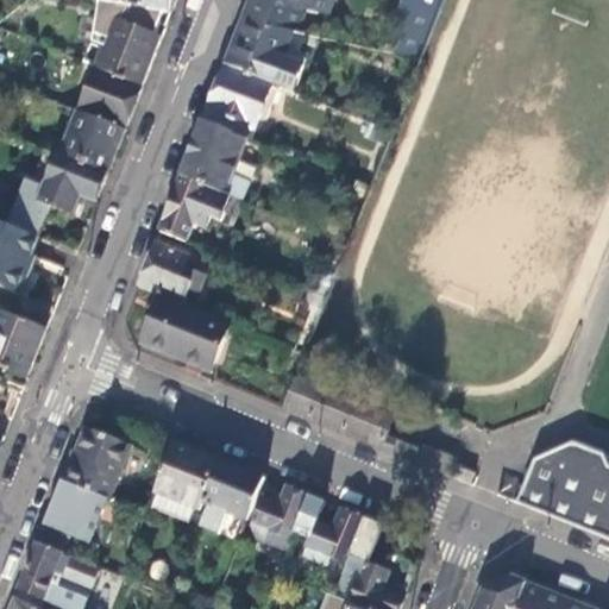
[(95,0),(98,1),(163,12),(169,13),(174,0),(95,0)]
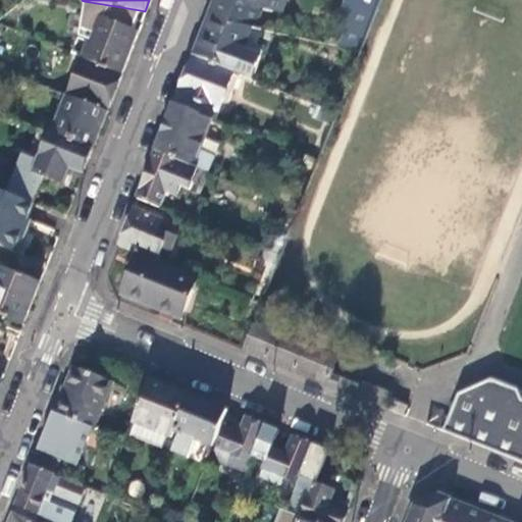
[(288,0),(215,0),(208,18),(253,29),(262,7),(283,11),(288,0)]
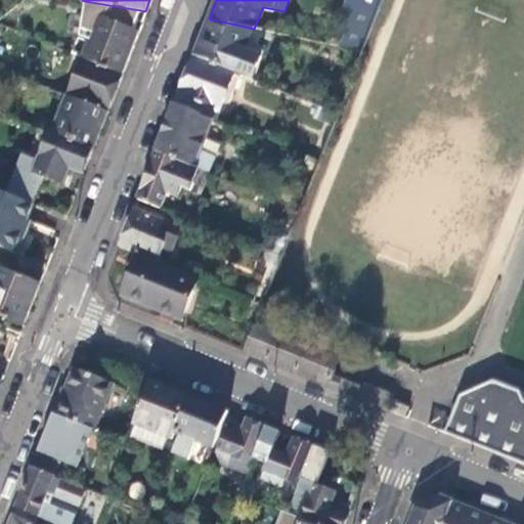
[(361,52),(381,0),(357,0),(339,47),(361,52)]
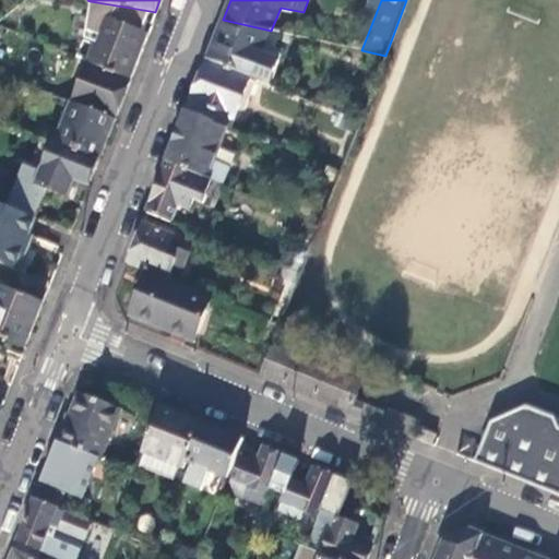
[(130,78),(146,34),(142,33),(150,11),(90,1),(85,30),(92,33),(88,42),(82,39),(75,56),(90,61),(130,78)]
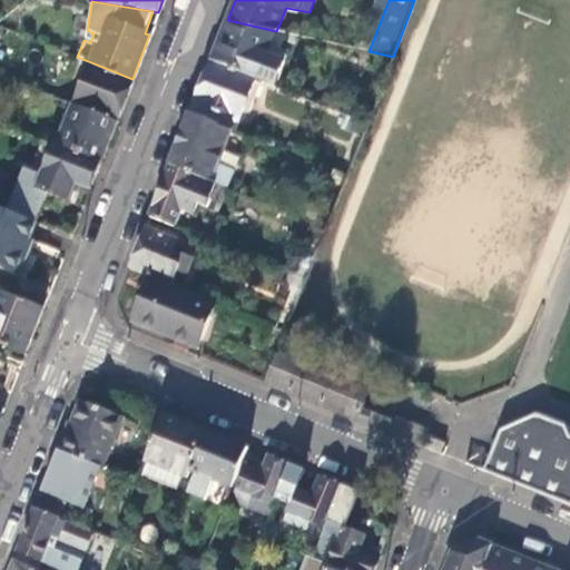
[(254,79),(283,90),(294,65),(275,57),(285,33),(276,31),(227,20),(210,62),(254,79)]
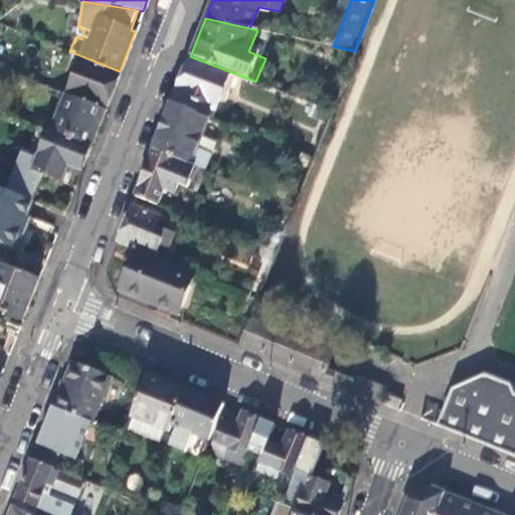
[(106,109),(120,71),(82,56),(67,94),(106,109)]
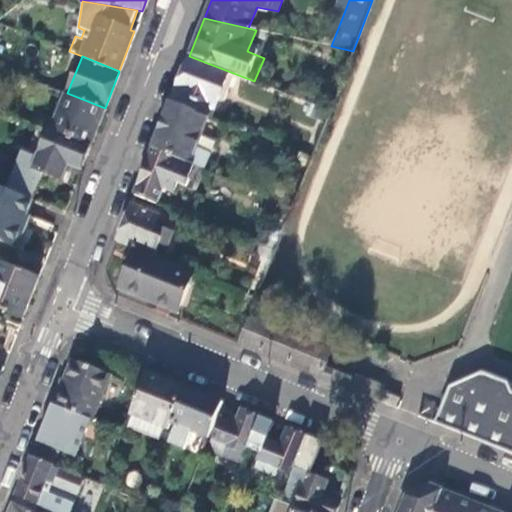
[(228,71),(189,56),(171,101),(211,117),(228,71)]
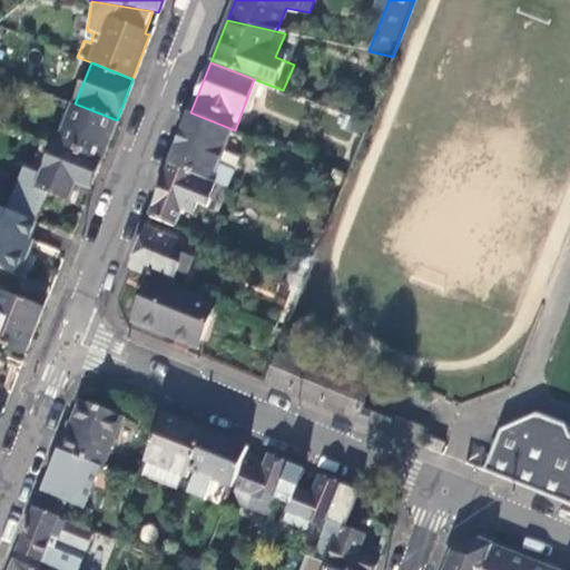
[(70,101),(52,144),(53,145),(100,163),(117,120),(75,104),(70,101)]
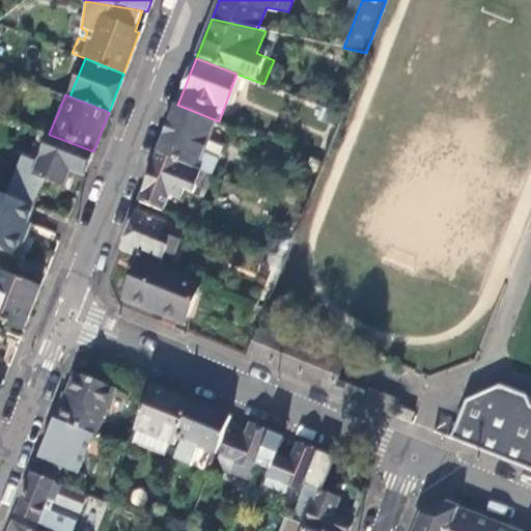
[(202,171),(212,175),(220,156),(204,149),(206,144),(221,150),(230,127),(219,121),(177,105),(159,154),(202,171)]
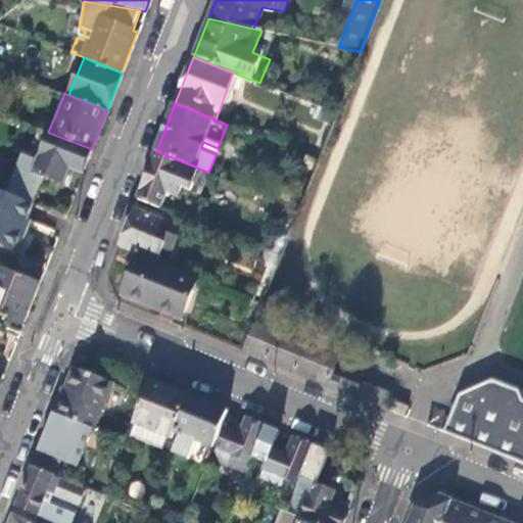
[(83,173),(92,149),(49,133),(39,159),(31,156),(27,168),(63,182),(68,168),(83,173)]
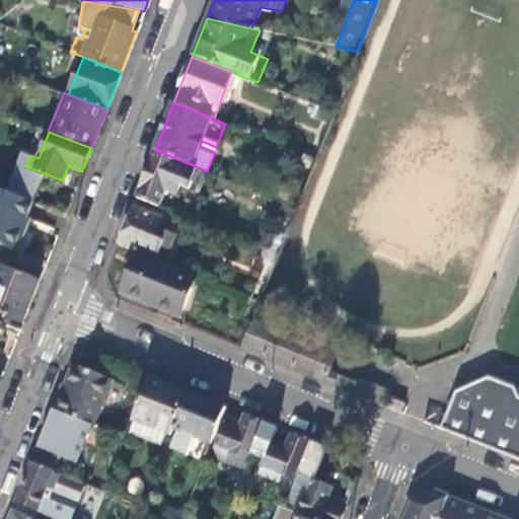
[(198,167),(155,150),(136,198),(158,207),(161,200),(166,202),(171,191),(175,193),(178,183),(189,189),(198,167)]
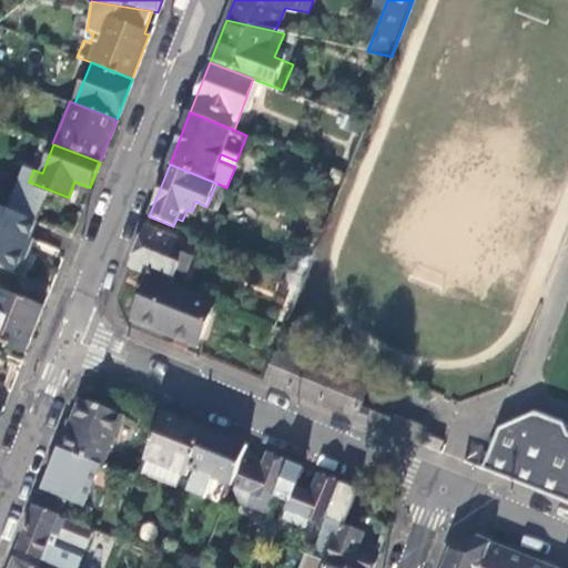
[(36,221),(4,209),(0,206),(0,265),(21,274),(30,252),(23,250),(29,237),(36,221)]
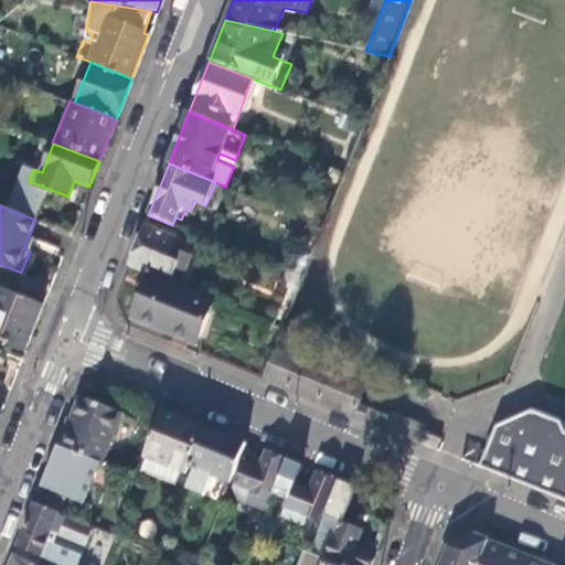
[(174,238),(144,226),(128,266),(149,275),(170,283),(176,268),(178,263),(182,264),(185,257),(176,253),(179,246),(172,244),(174,238)]
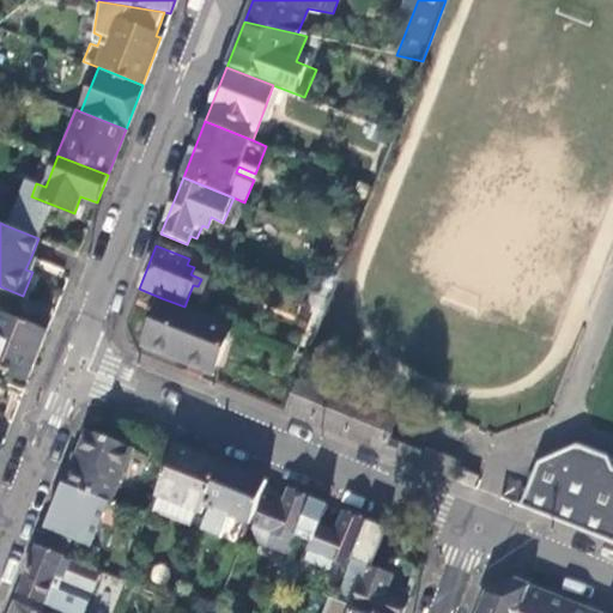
[(37,259),(31,256),(25,269),(32,272),(37,259)]
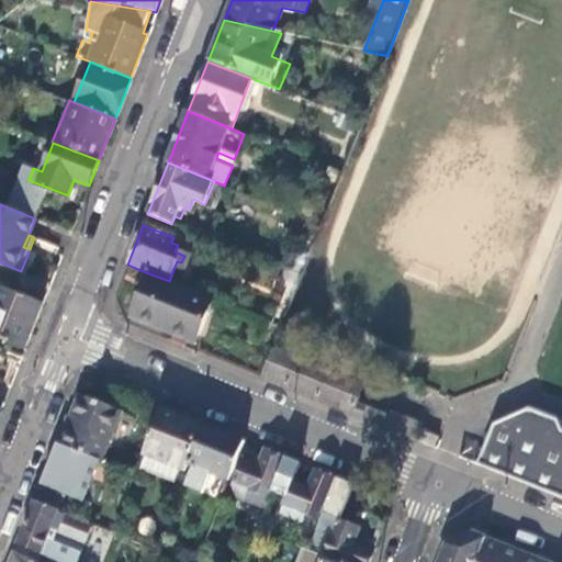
[(169,281),(148,273),(131,316),(194,343),(212,299),(169,281)]
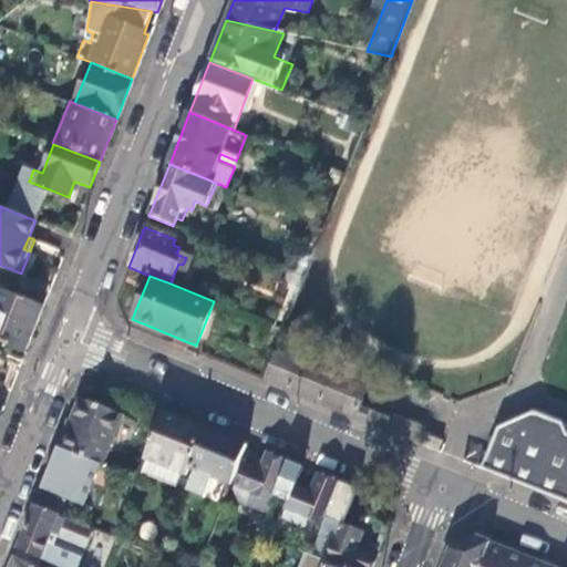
[(0,341),(24,352),(43,306),(1,289),(0,289),(0,341)]
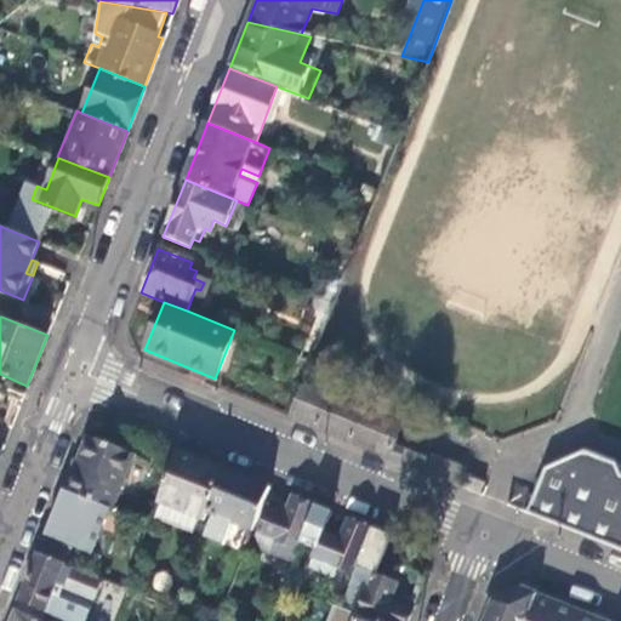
[(399,428),(300,387),(288,416),(457,484),(465,466),(443,457),(440,463),(393,445),(399,428)]
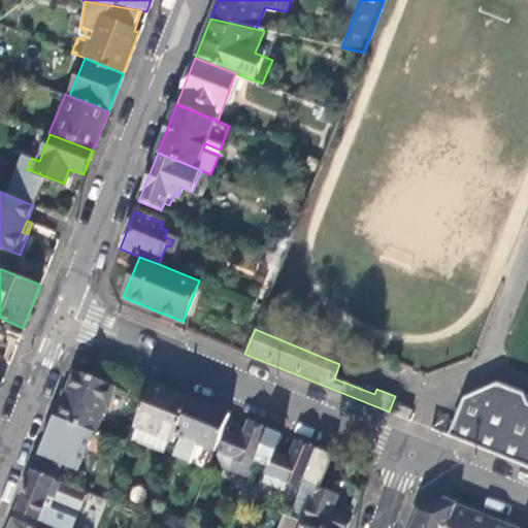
[(112,387),(73,372),(62,402),(60,401),(54,417),(93,433),(93,434),(94,435),(112,387)]
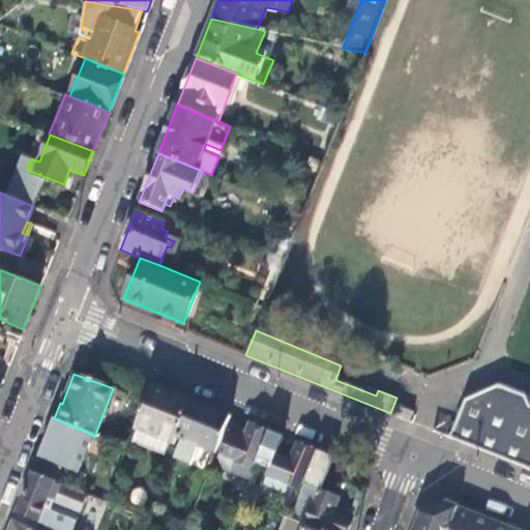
[(152,386),(131,443),(166,457),(170,443),(175,445),(192,402),(152,386)]
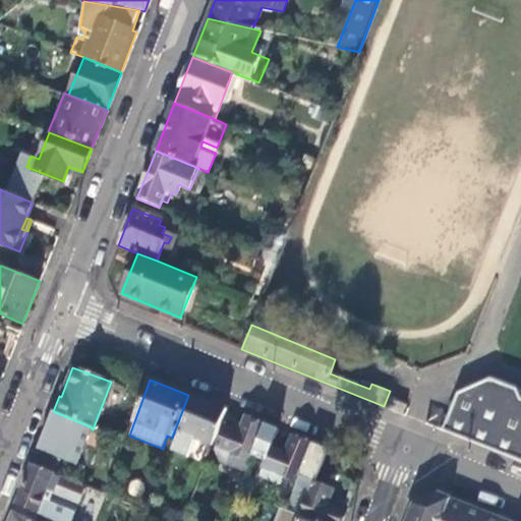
[(520,400),(520,401),(516,390),(490,381),(457,394),(443,429),(520,460),(520,400)]
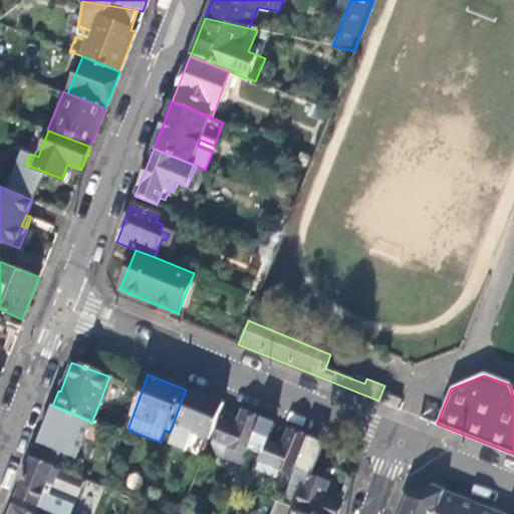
[(186,390),(170,432),(165,443),(202,457),(222,404),(186,390)]
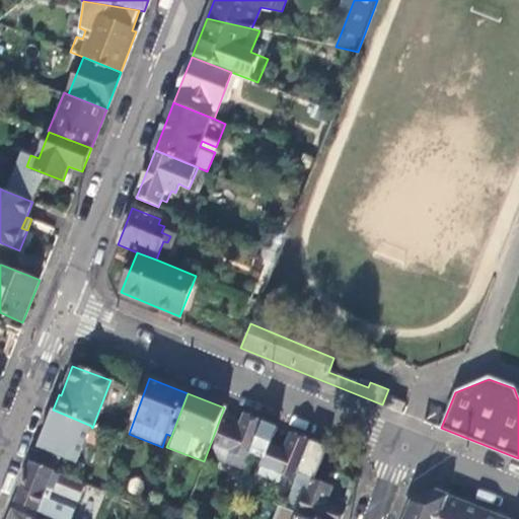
[(390,398),(386,406),(399,412),(402,402),(390,398)]
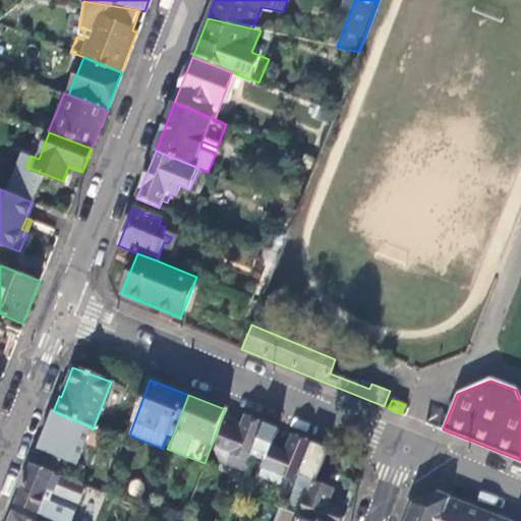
[(92,427),(53,411),(38,450),(77,465),(92,428),(92,427)]
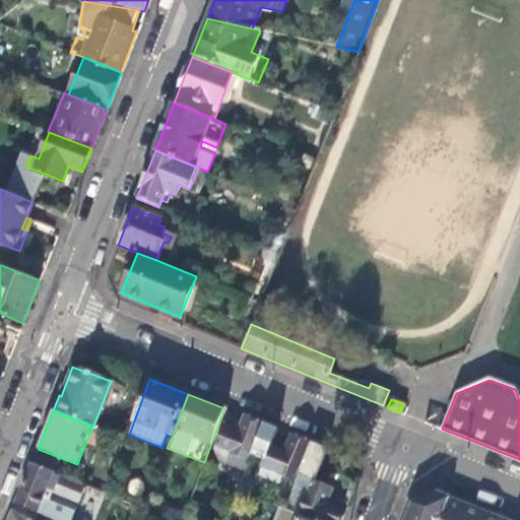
[(263,425),(245,416),(239,432),(224,427),(209,463),(213,467),(219,471),(224,474),(229,476),(220,496),(233,501),(237,492),(246,468),(252,454),(263,425)]
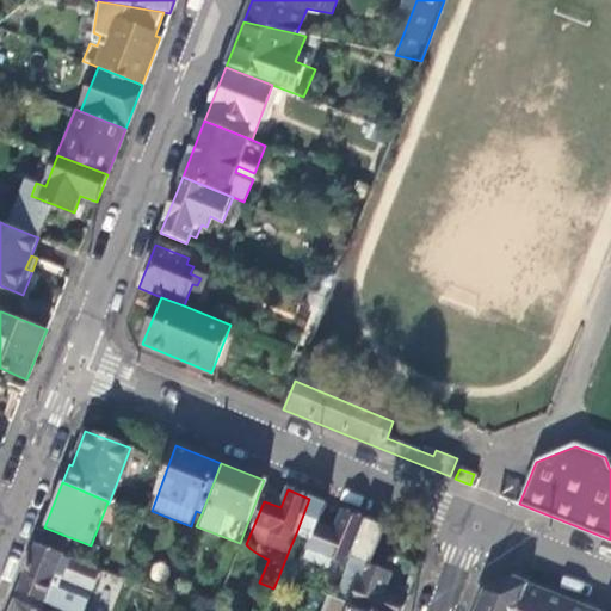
[(326,505),(309,499),(296,534),(313,539),(304,561),(329,571),(333,560),(347,566),(365,520),(343,512),(333,534),(316,526),(326,505)]
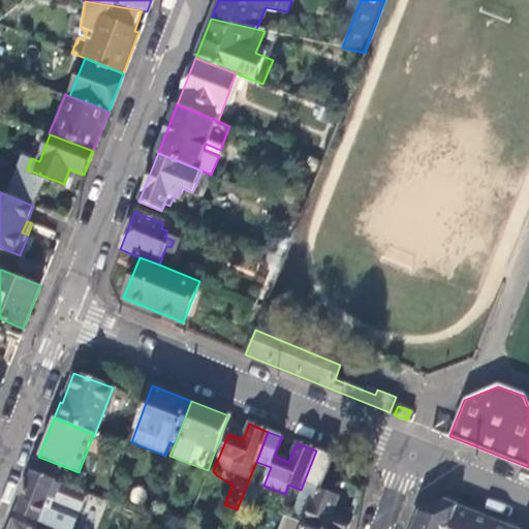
[(316,450),(301,490),(289,518),(305,524),(317,528),(347,528),(351,520),(333,512),(338,497),(310,487),(324,454),(316,450)]
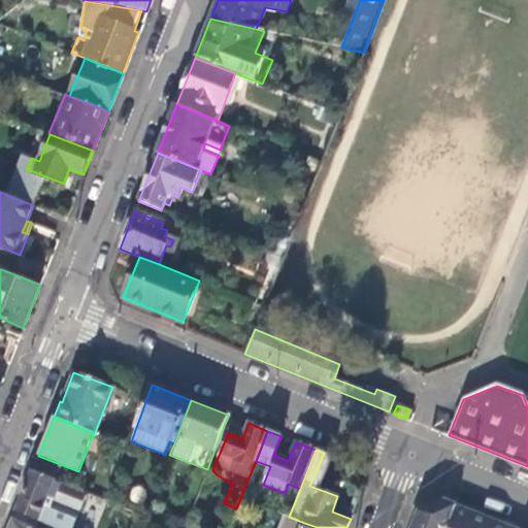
[(39,522),(56,481),(32,470),(15,513),(39,522)]
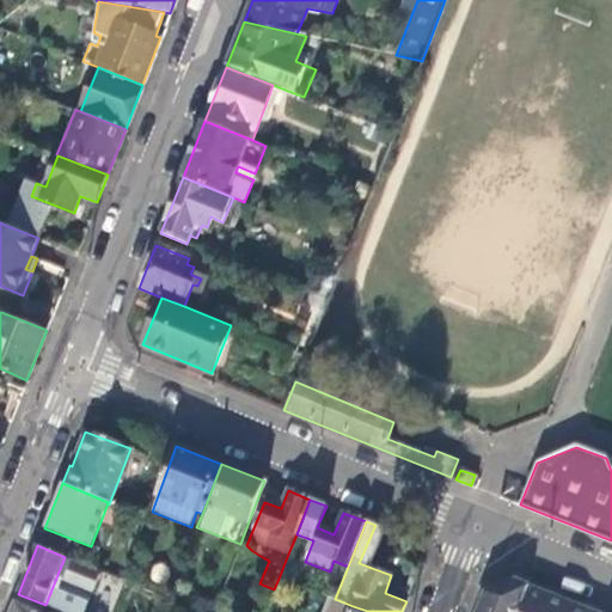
[(301,556),(289,551),(279,579),(291,582),(301,556)]
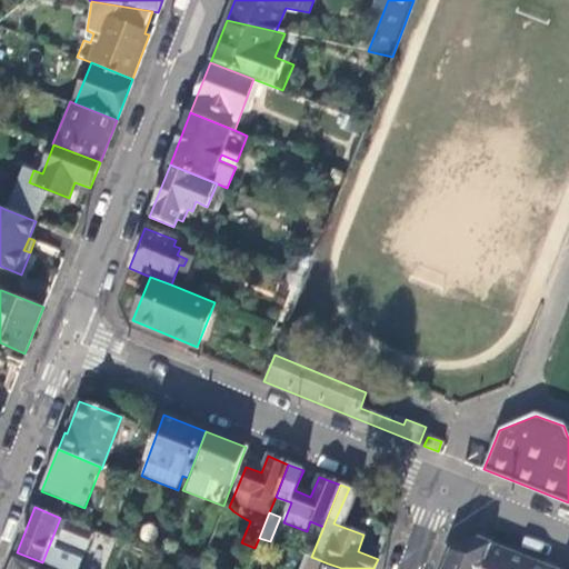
[(57,538),(57,539),(85,550),(91,531),(65,520),(58,538),(57,538)]
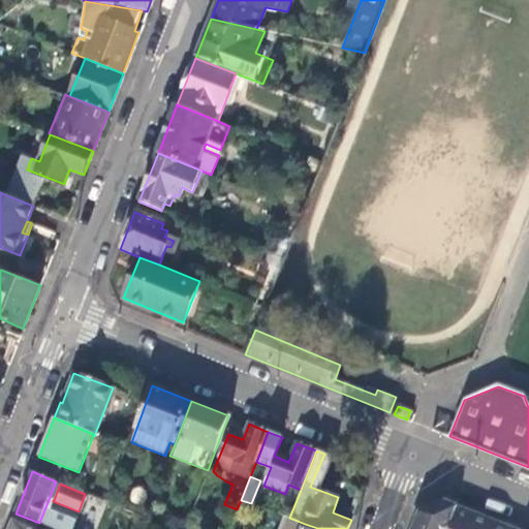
[(422,511),(414,528),(448,528),(458,506),(444,502),(422,511)]
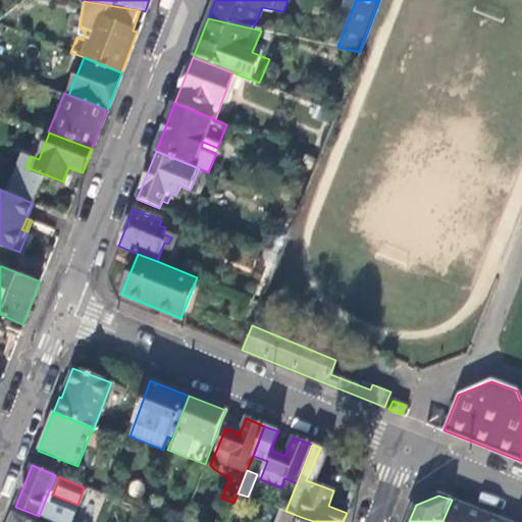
[(452,500),(442,521),(465,521),(471,508),(452,500)]
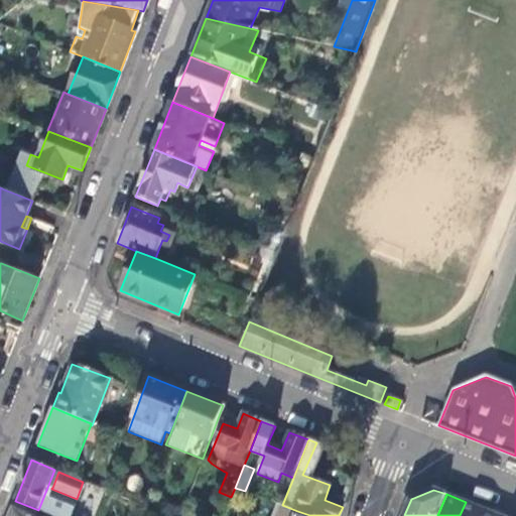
[(500,515),(466,502),(460,515),(500,515)]
